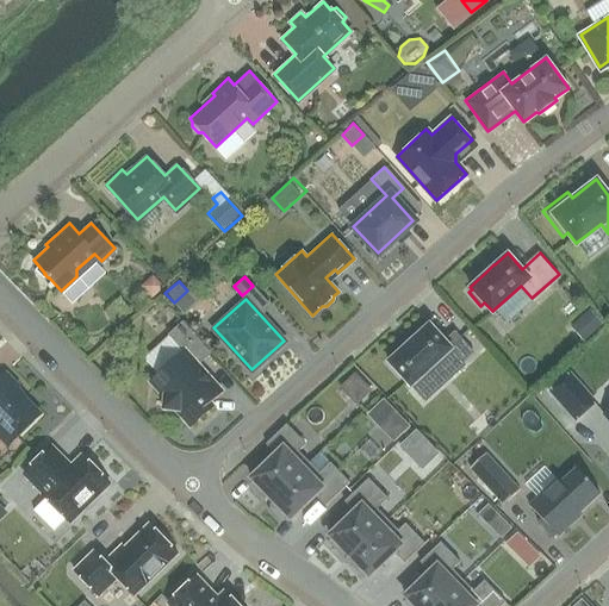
[(583,338),(602,322),(589,307),(571,324),(583,338)]
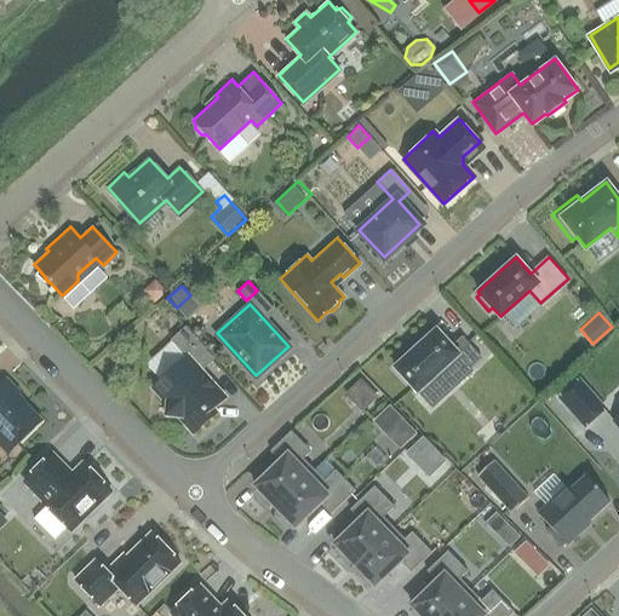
[(194,431),(215,413),(212,409),(224,398),(199,370),(212,357),(185,326),(170,339),(185,356),(153,385),(167,401),(166,401),(165,416),(179,416),(181,415),(194,431)]
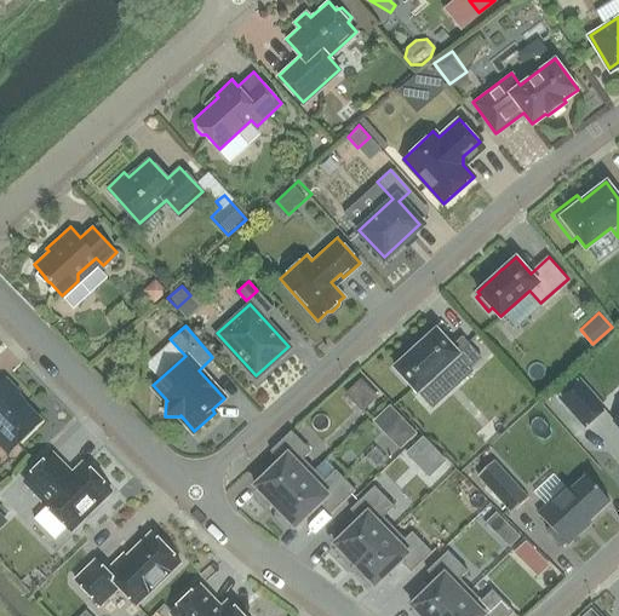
[(436,329),(394,367),(417,392),(458,355),(469,367),(481,357),(460,335),(451,345),(436,329)]
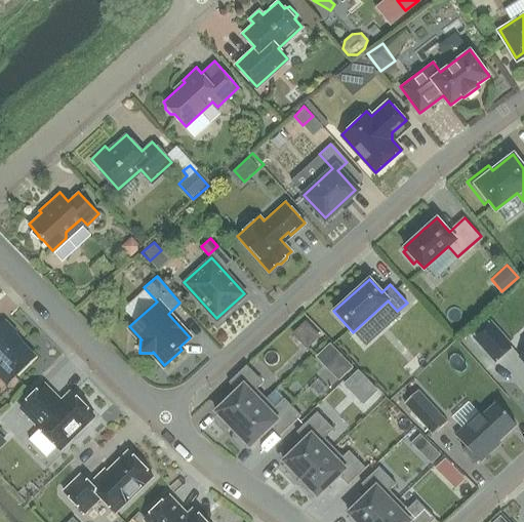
[(312,344),(323,330),(309,317),(296,331),(312,344)]
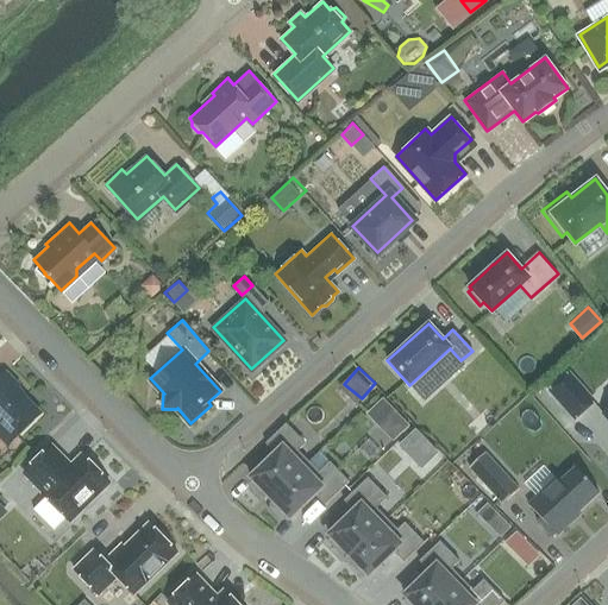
[(38,413),(14,388),(18,384),(5,371),(0,375),(0,432),(10,441),(38,413)]
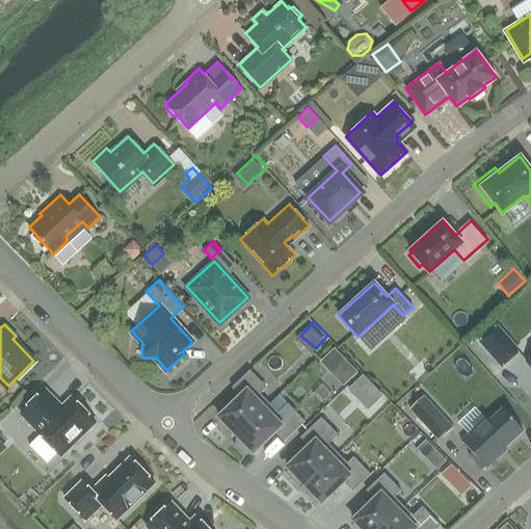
[(479,340),(501,365),(519,349),(496,324),(479,340)]
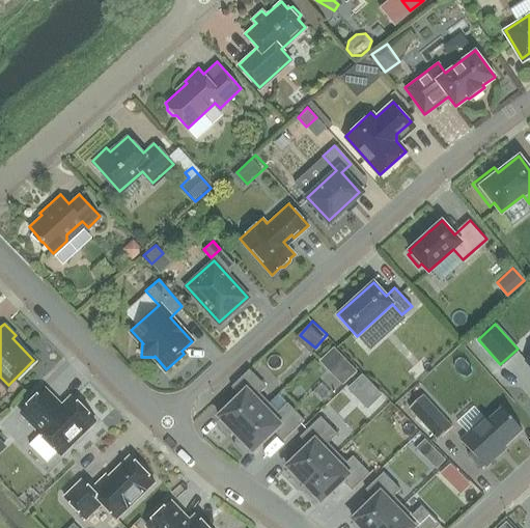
[(333,345),(318,360),(330,371),(344,358),(333,345)]
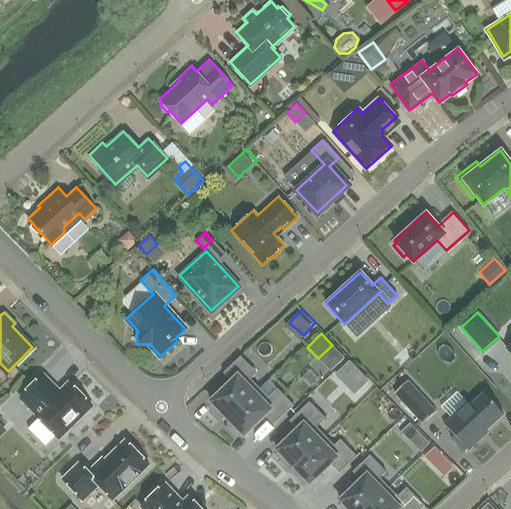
[(224,415),(226,418),(259,387),(250,378),(256,372),(240,355),(222,372),(231,380),(210,400),(213,403),(210,406),(221,418),(224,415)]
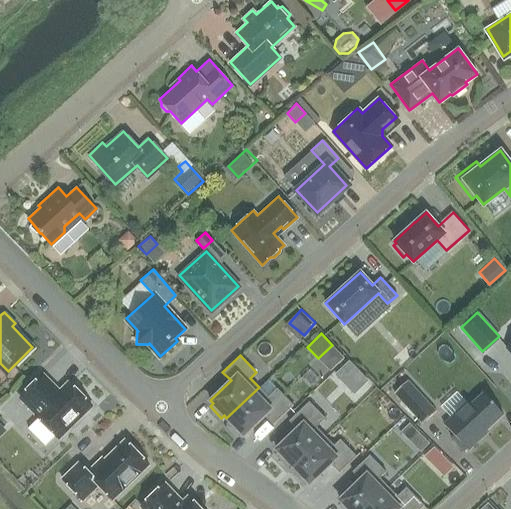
[(59,390),(42,374),(20,396),(36,413),(35,414),(57,437),(91,404),(68,381),(59,390)]
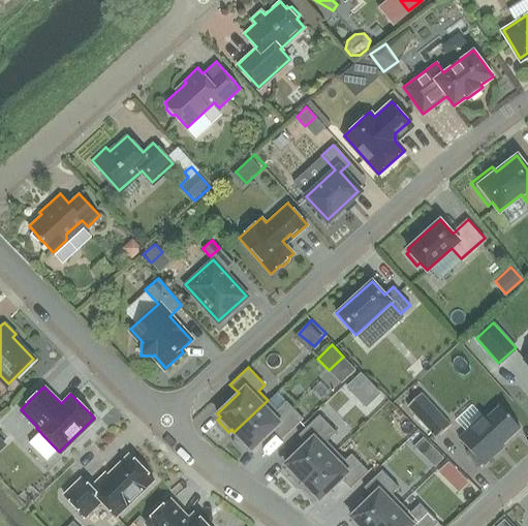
[(421,393),(407,405),(436,436),(449,424),(421,393)]
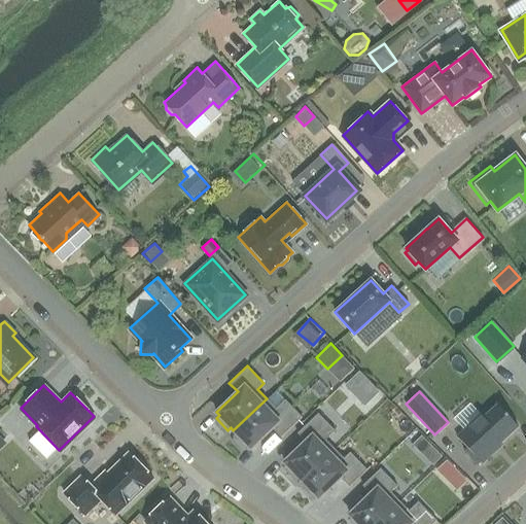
[(302,416),(284,398),(276,408),(267,398),(233,430),(236,433),(233,435),(244,448),(247,445),(250,448),(272,427),(280,437),(302,416)]
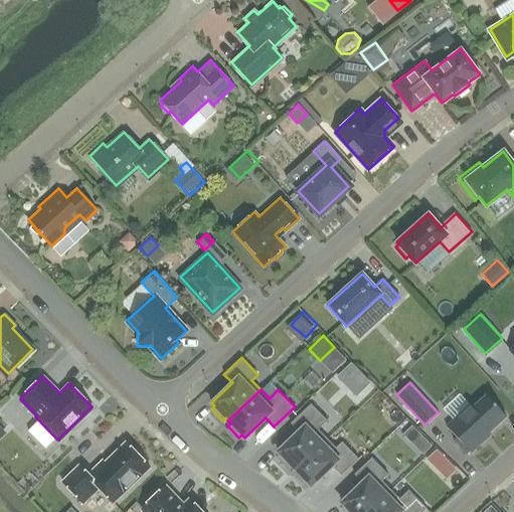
[(506,417),(486,396),(474,407),(471,404),(446,427),(457,439),(454,442),(466,455),(469,453),(471,454),(485,441),(484,439),(506,417)]
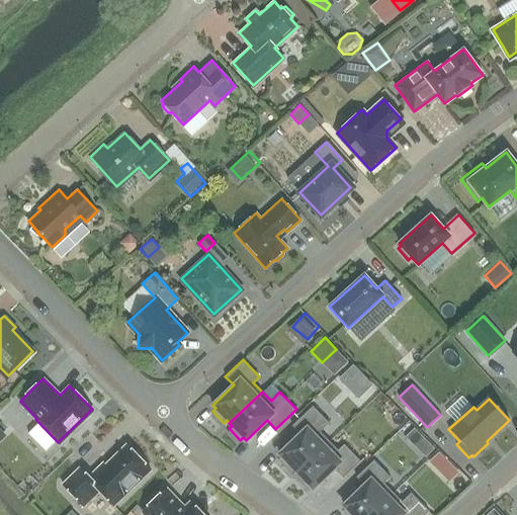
[(296,471),(329,440),(320,431),(329,422),(313,406),(292,425),(300,434),(279,454),(282,457),(279,460),(290,471),(293,468),(296,471)]
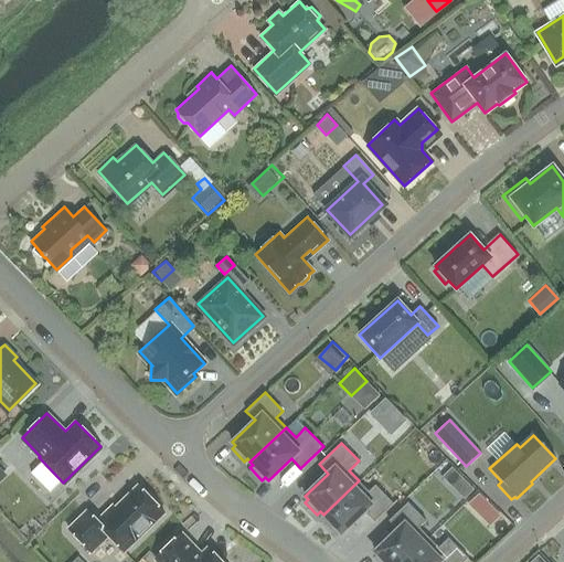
[(451,466),(442,476),(450,486),(460,476),(451,466)]
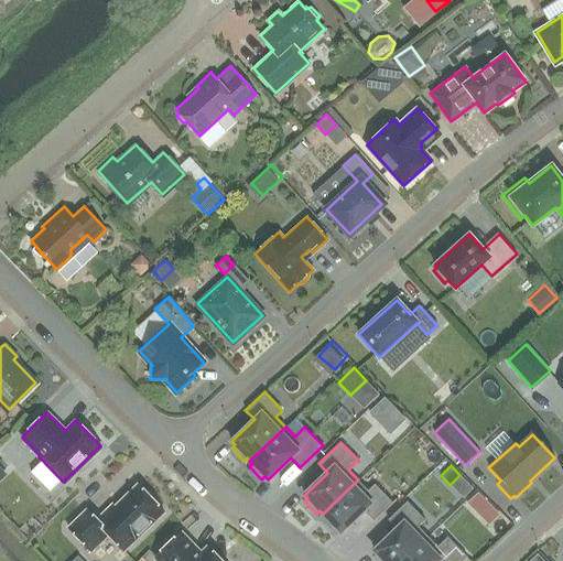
[(358,479),(323,514),(325,517),(322,520),(335,532),(338,529),(340,532),(364,510),(372,520),(392,502),(375,483),(367,489),(358,479)]
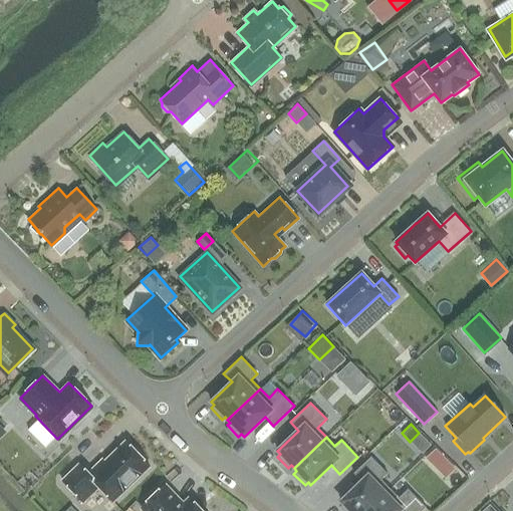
[(150,466),(124,441),(103,461),(101,459),(87,473),(78,464),(61,480),(83,502),(98,487),(112,501),(150,466)]
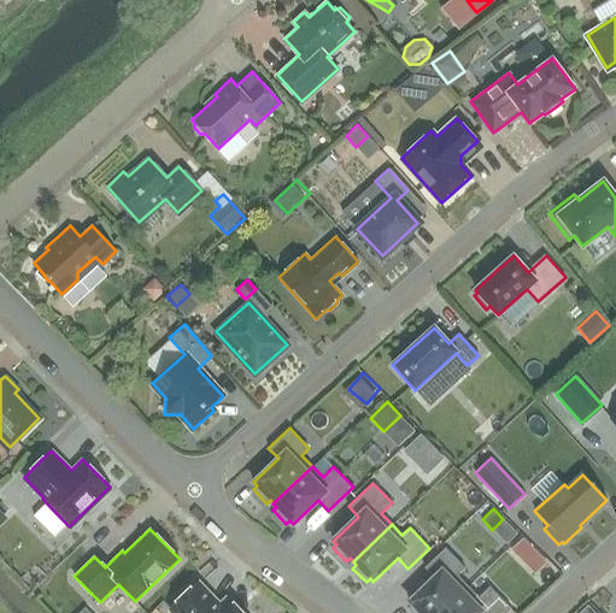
[(521,536),(509,548),(520,559),(532,547),(521,536)]
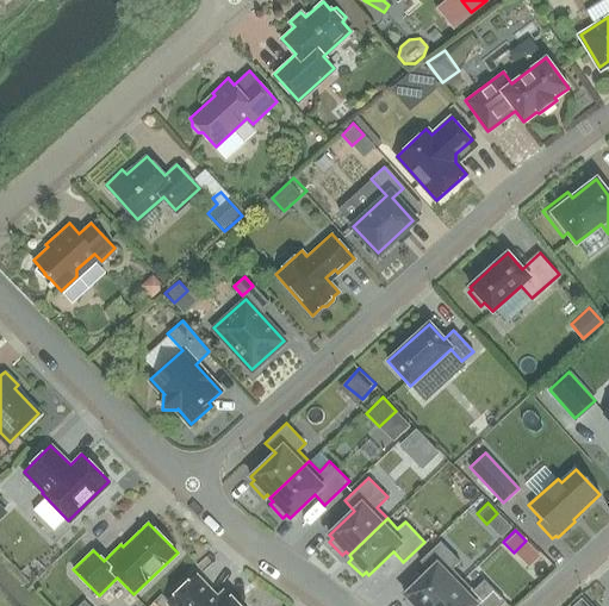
[(434,605),(463,579),(452,568),(459,561),(440,541),(420,561),(429,572),(405,595),(408,599),(404,601),(408,605),(434,605)]
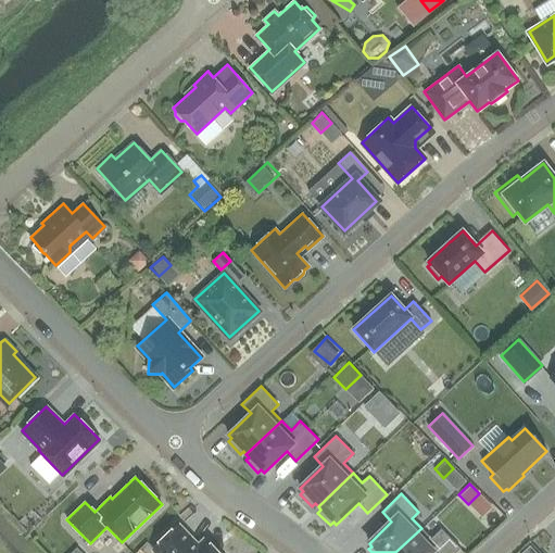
[(198,541),(178,522),(150,550),(153,552),(218,552),(202,537),(198,541)]
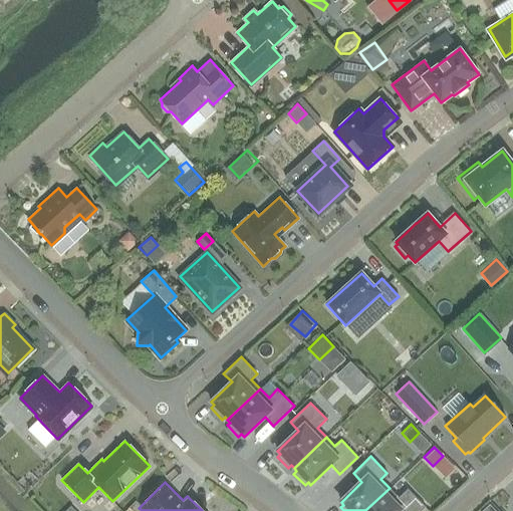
[(418,510),(424,505),(408,488),(399,497),(390,488),(365,510),(418,510)]
